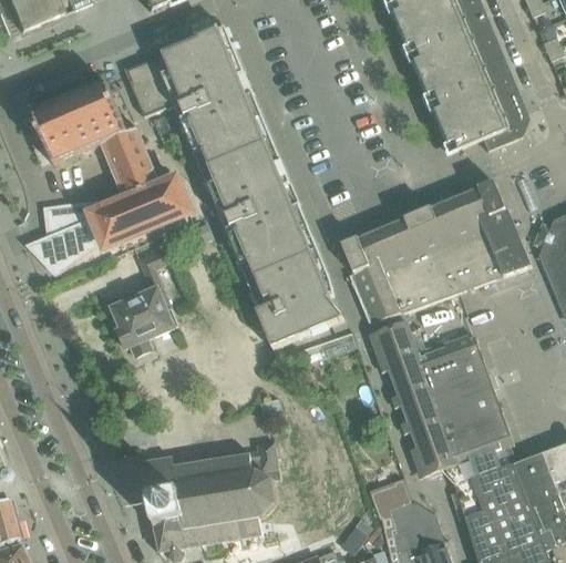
[(7,0),(21,32),(90,2),(89,0),(7,0)]
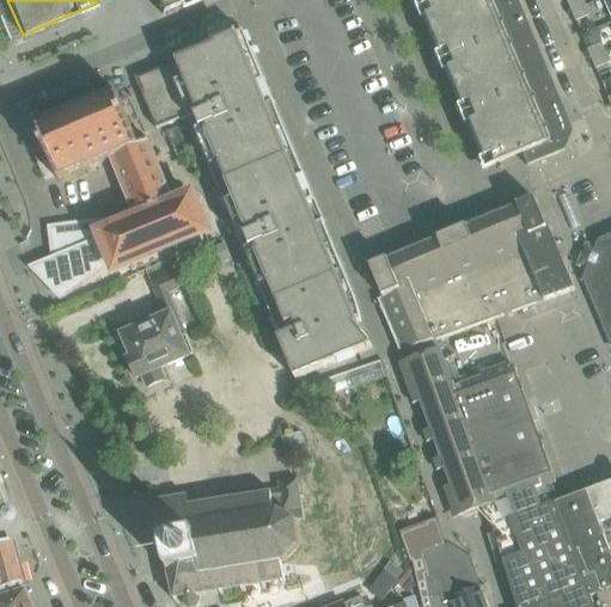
[(157,0),(162,10),(184,0),(415,0),(483,164),(519,149),(525,161),(562,146),(570,128),(558,100),(560,100),(558,99),(537,48),(537,47),(536,47),(517,0),(157,0)]
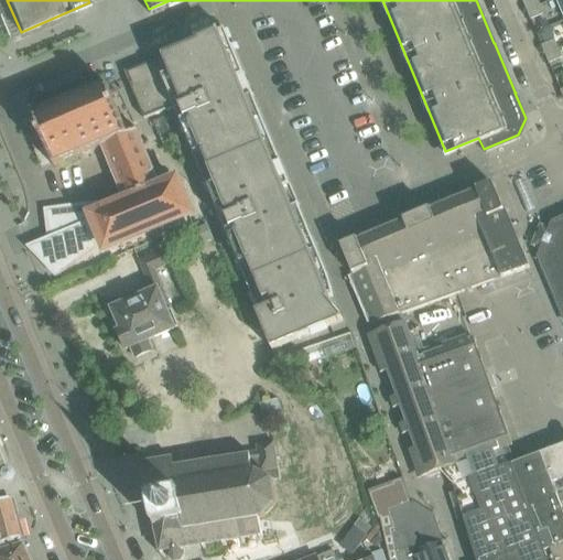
[(542,10),(538,1),(524,7),(528,15),(542,10)]
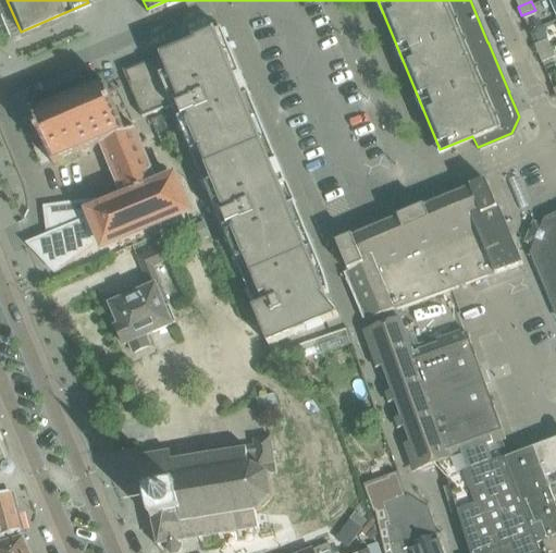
[(163,61),(126,70),(130,78),(127,80),(141,114),(171,101),(215,209),(256,306),(255,307),(269,342),(270,342),(326,319),(338,314),(322,295),(329,292),(326,282),(322,269),(294,201),(282,207),(273,187),(286,182),(249,93),(236,98),(229,78),(241,74),(222,28),(210,33),(160,53),(163,61)]
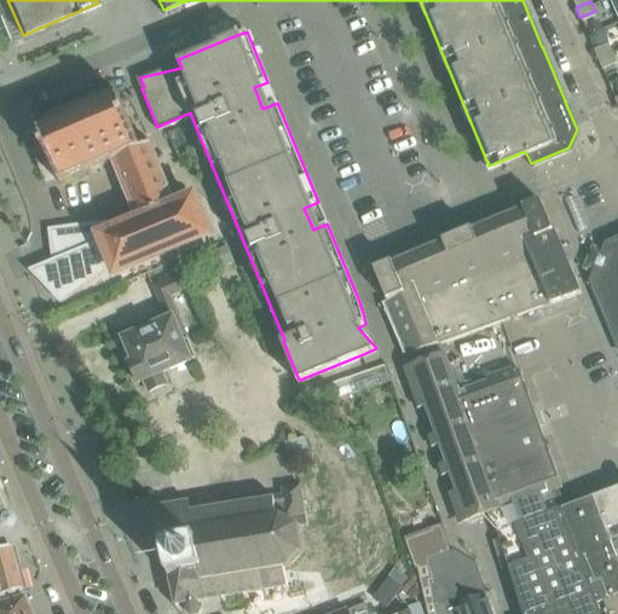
[(591,45),(596,56),(611,50),(606,39),(591,45)]
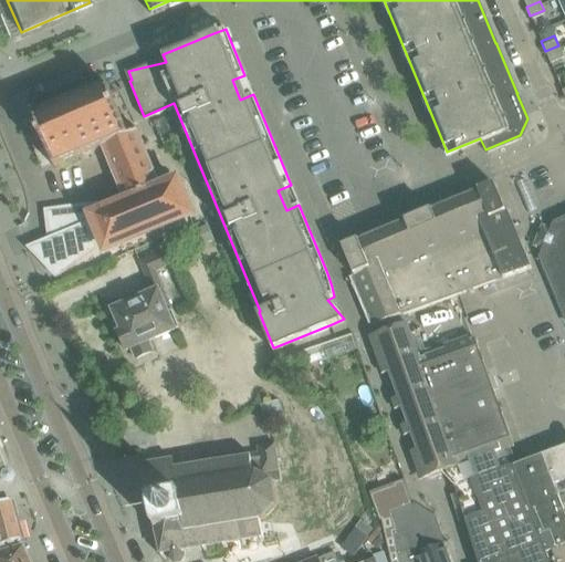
[(562,53),(558,45),(545,51),(548,59),(562,53)]
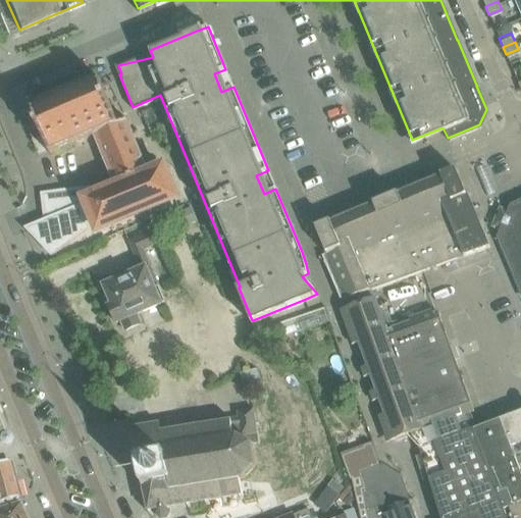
[(85,220),(92,217),(96,228),(176,197),(162,164),(147,170),(126,117),(117,121),(99,75),(30,104),(49,150),(93,132),(114,184),(93,193),(90,187),(43,193),(53,216),(30,225),(51,253),(86,223),(85,220)]
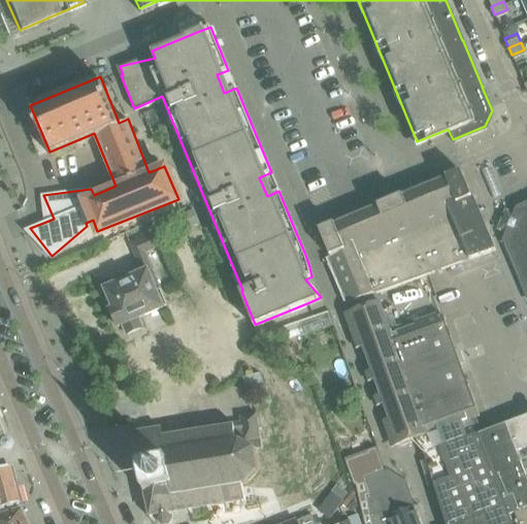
[(157,112),(145,118),(153,136),(164,132),(157,112)]
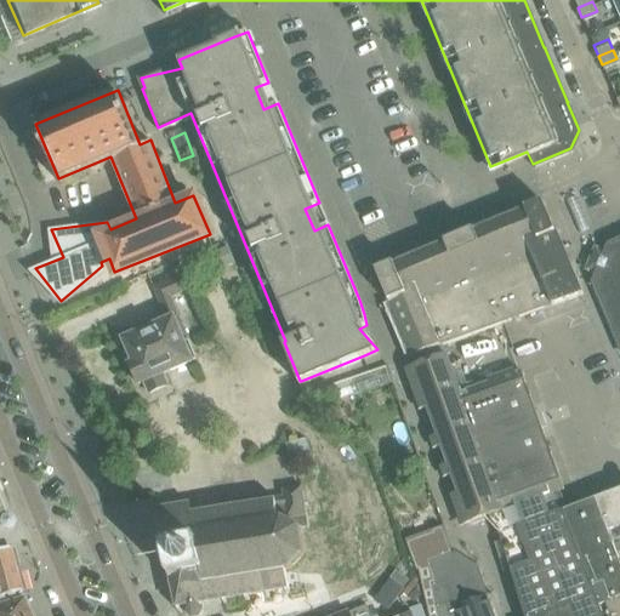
[(409,354),(582,290),(555,227),(553,226),(541,198),(375,267),(387,296),(385,297),(409,354)]
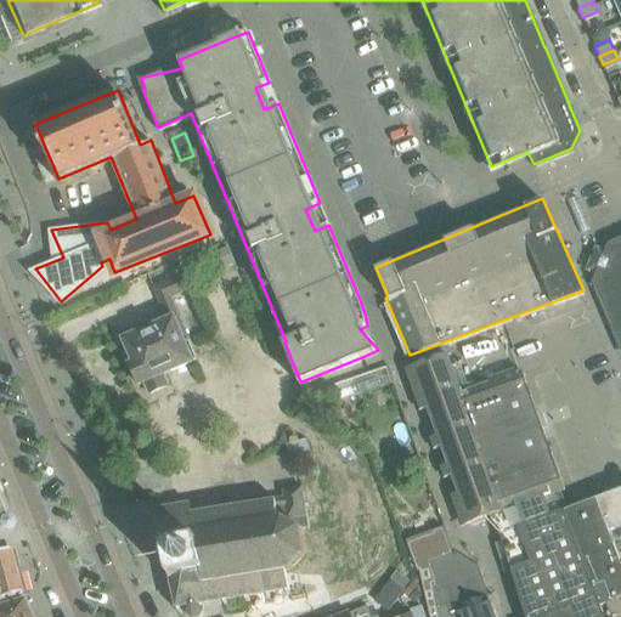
[(620,243),(614,247),(610,253),(603,250),(599,259),(596,269),(603,272),(599,278),(620,329),(620,243)]
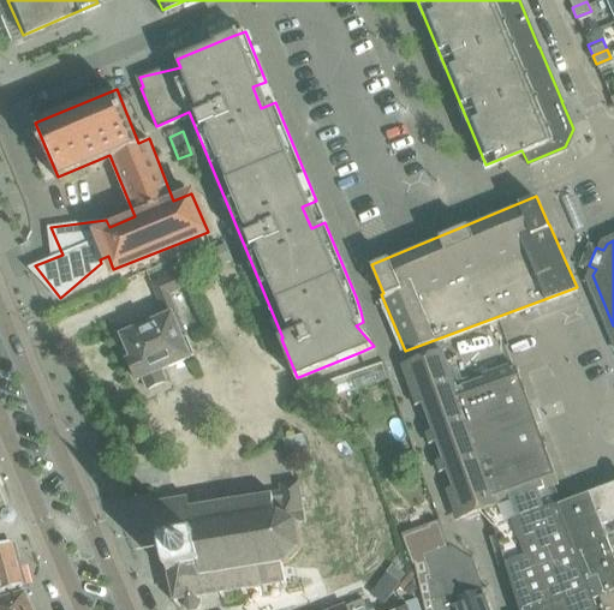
[(224,241),(200,251),(207,268),(231,257),(224,241)]
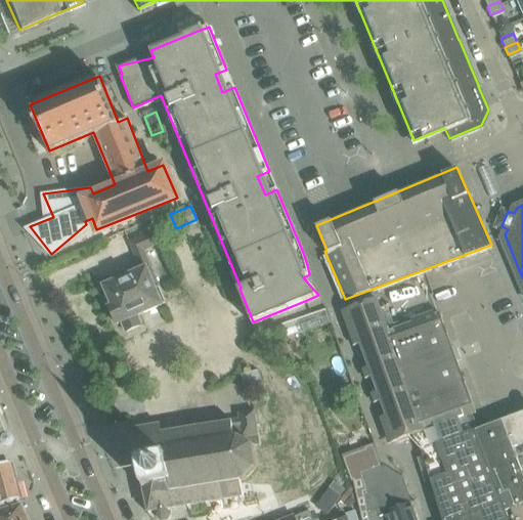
[(143,249),(158,243),(153,229),(128,240),(138,263),(114,273),(116,278),(103,284),(112,304),(109,305),(116,321),(121,319),(125,330),(139,323),(135,313),(165,301),(143,249)]
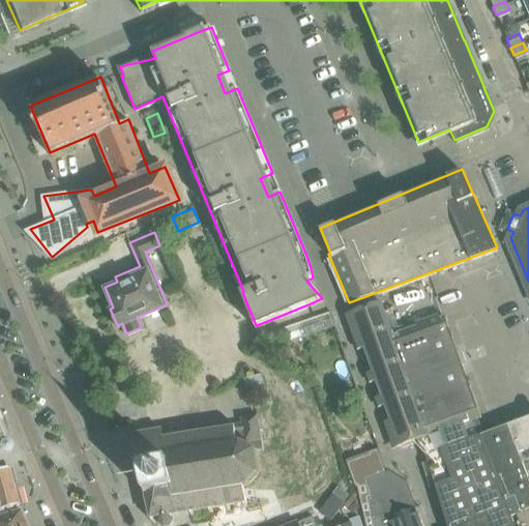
[(352,310),(350,311),(397,444),(409,440),(477,416),(479,415),(461,362),(443,314),(439,316),(416,324),(399,330),(390,333),(382,311),(379,300),(352,310)]
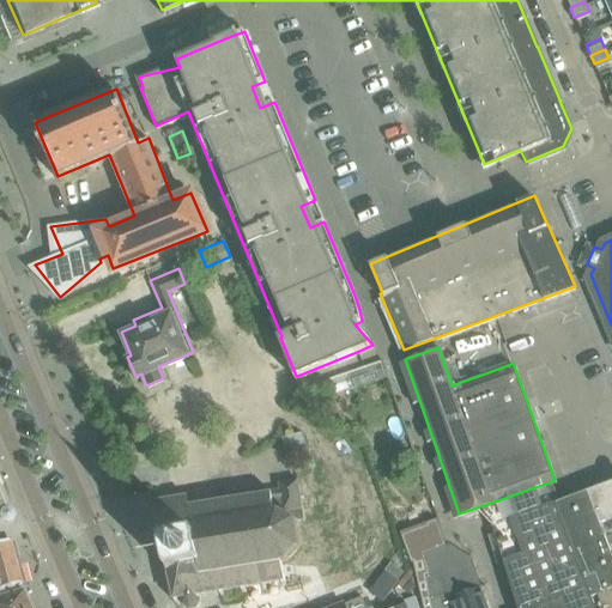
[(380,358),(329,377),(334,391),(386,374),(380,358)]
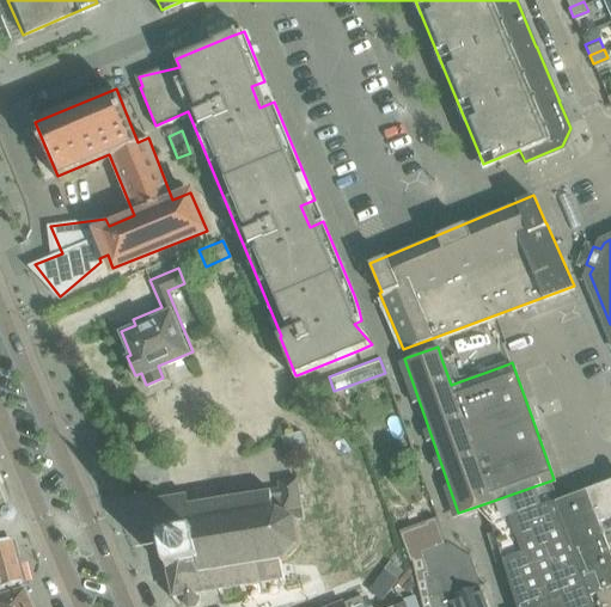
[(300,429),(279,434),(281,443),(303,439),(300,429)]
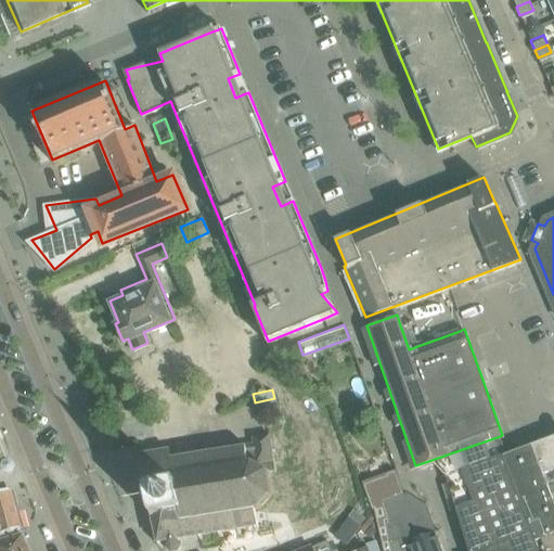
[(257,524),(256,517),(254,508),(257,507),(271,494),(267,469),(274,468),(269,432),(253,435),(254,444),(247,445),(245,445),(245,443),(245,441),(241,443),(241,444),(242,446),(227,448),(227,446),(226,445),(222,446),(223,448),(209,450),(208,448),(208,447),(205,448),(205,449),(205,451),(192,453),(192,451),(192,450),(188,450),(189,451),(189,453),(178,456),(176,446),(141,451),(142,459),(140,457),(137,461),(143,464),(144,473),(147,490),(150,504),(156,541),(156,543),(157,545),(159,545),(159,543),(159,540),(164,540),(164,542),(164,546),(170,550),(176,549),(180,543),(180,540),(181,540),(181,539),(181,537),(191,535),(198,534),(198,536),(198,537),(204,537),(203,536),(203,533),(218,530),(218,534),(218,535),(222,534),(222,533),(222,530),(235,527),(236,529),(236,530),(241,530),(241,529),(241,527),(254,525),(255,527),(255,528),(257,527),(257,526),(257,524)]
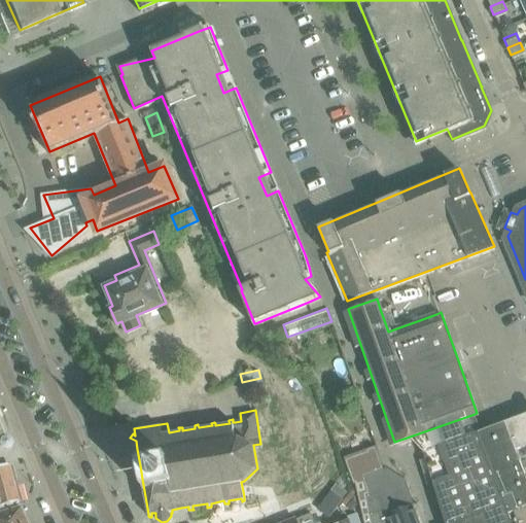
[(525,412),(506,420),(504,421),(507,427),(525,477),(525,412)]
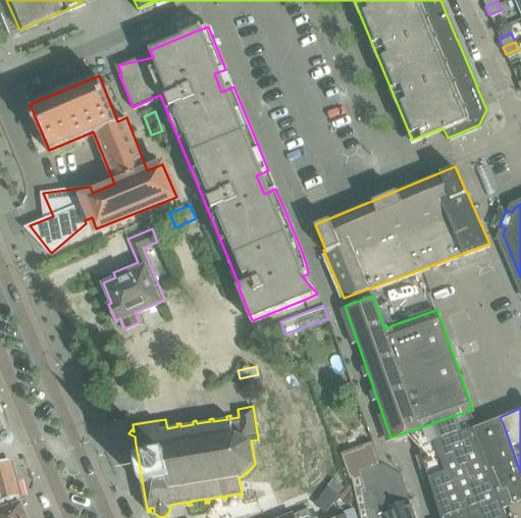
[(470,410),(403,433),(415,446),(416,449),(428,486),(438,517),(505,517),(495,486),(493,482),(473,427),(476,426),(470,410)]
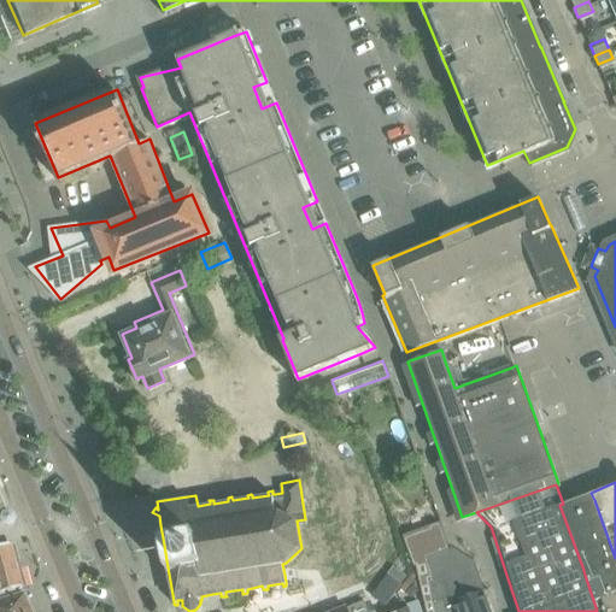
[(563,504),(559,505),(584,570),(585,575),(597,611),(615,611),(615,558),(594,500),(591,493),(563,504)]
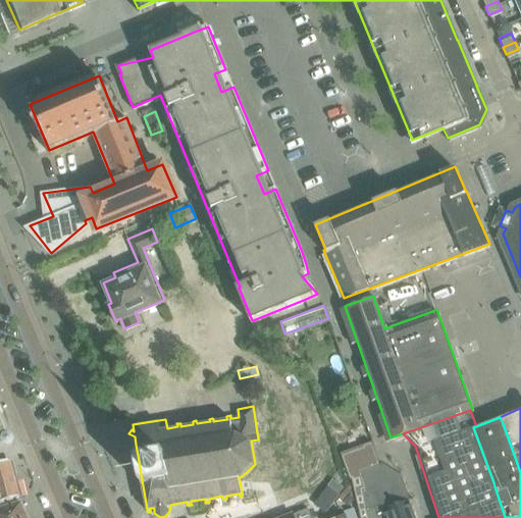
[(371,439),(340,452),(350,477),(351,477),(363,511),(365,511),(364,507),(360,487),(361,487),(355,470),(379,462),(371,439)]
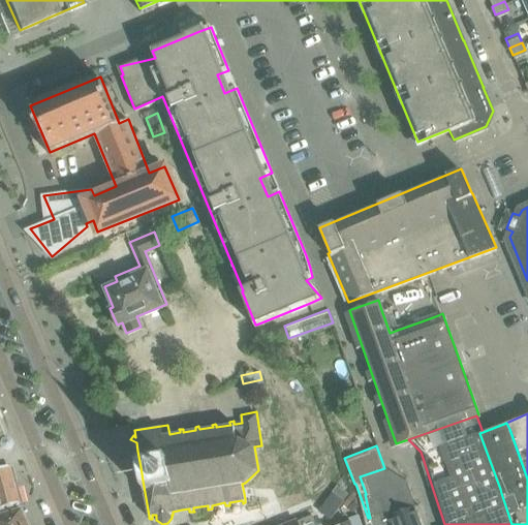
[(0,486),(11,483),(6,465),(0,466),(0,486)]
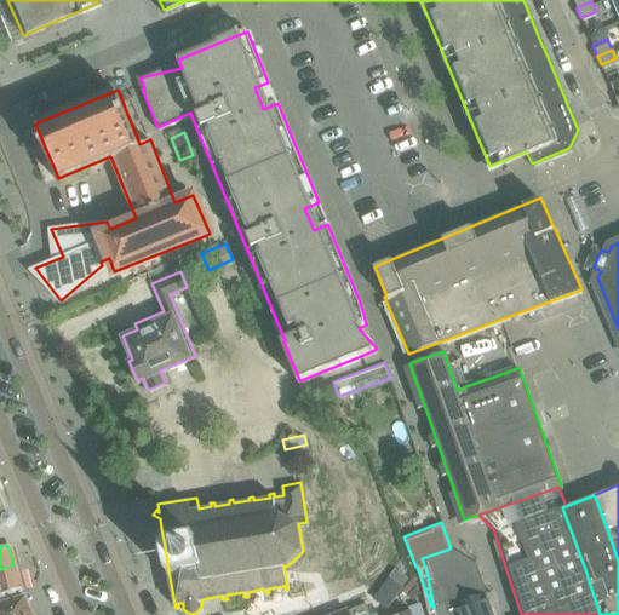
[(451,549),(422,558),(429,579),(428,579),(433,602),(434,607),(445,604),(446,604),(453,602),(476,595),(477,595),(483,592),(483,593),(485,592),(487,592),(476,563),(456,549),(454,549),(451,550),(451,549)]
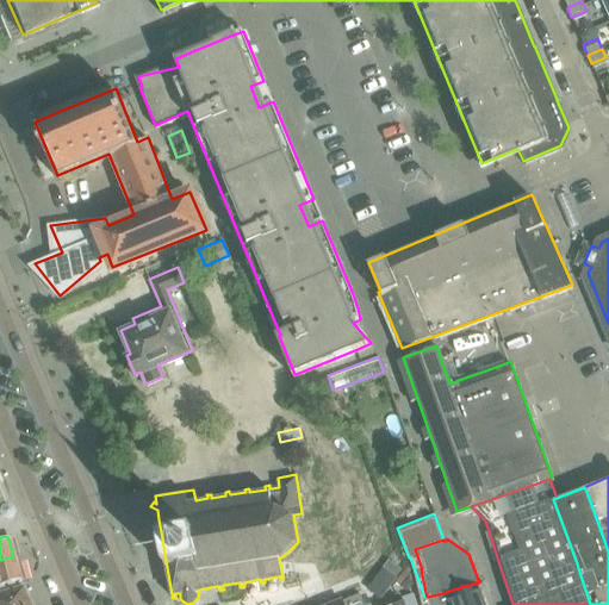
[(0,585),(19,579),(13,556),(0,560),(0,585)]
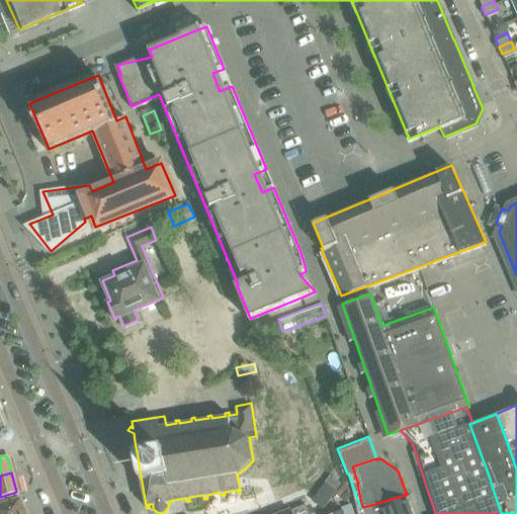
[(329,475),(325,480),(336,488),(340,482),(329,475)]
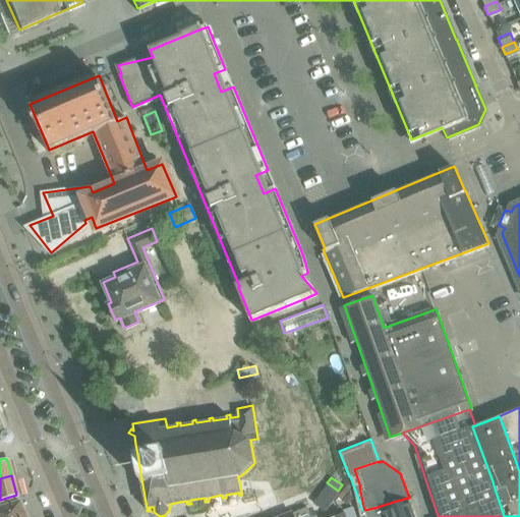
[(364,510),(362,510),(364,516),(413,516),(409,503),(407,498),(406,499),(406,498),(401,500),(400,500),(381,506),(374,508),(373,508),(364,510)]
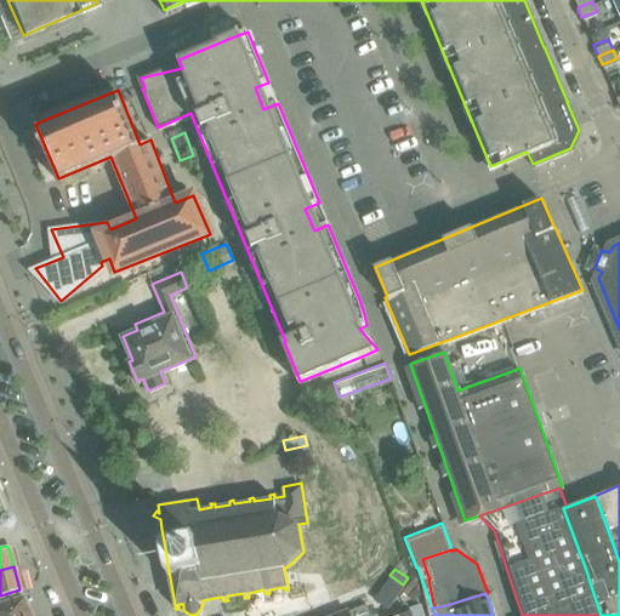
[(0,615),(30,615),(21,594),(0,602),(0,615)]
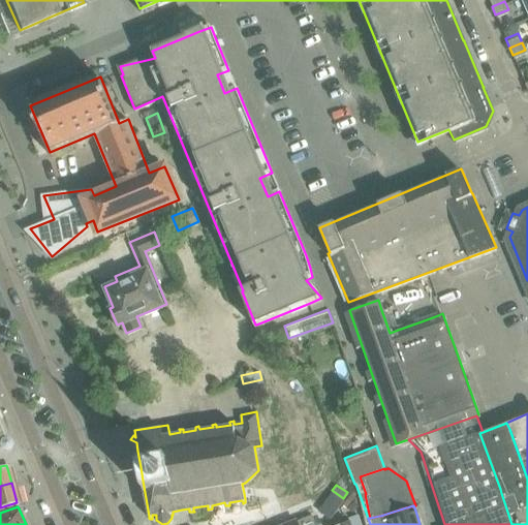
[(361,524),(356,512),(347,515),(349,520),(350,524),(361,524)]
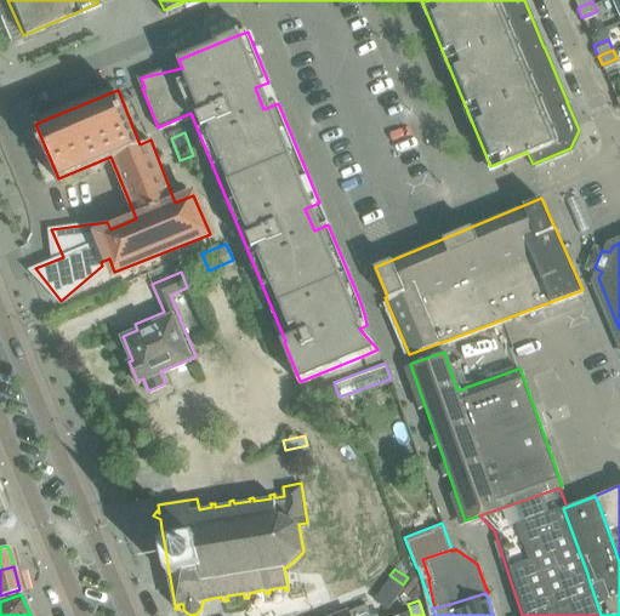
[(331,615),(374,615),(376,615),(370,602),(331,615)]
